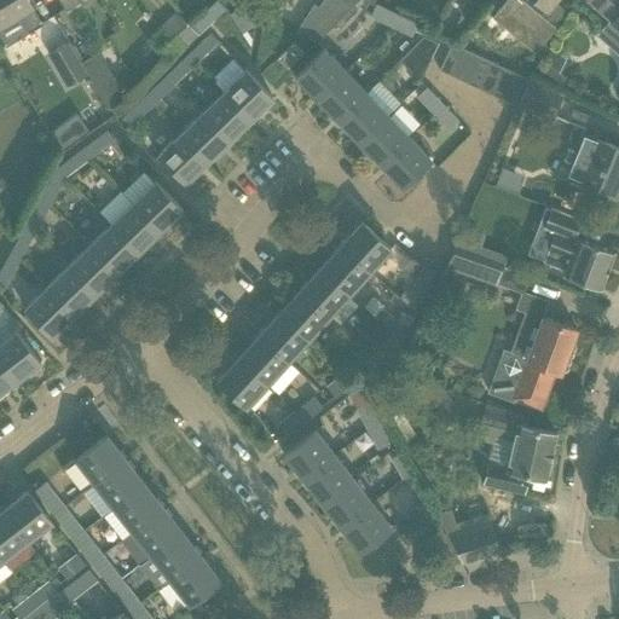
[(32,6),(28,0),(0,0),(0,27),(10,44),(41,24),(32,6)]
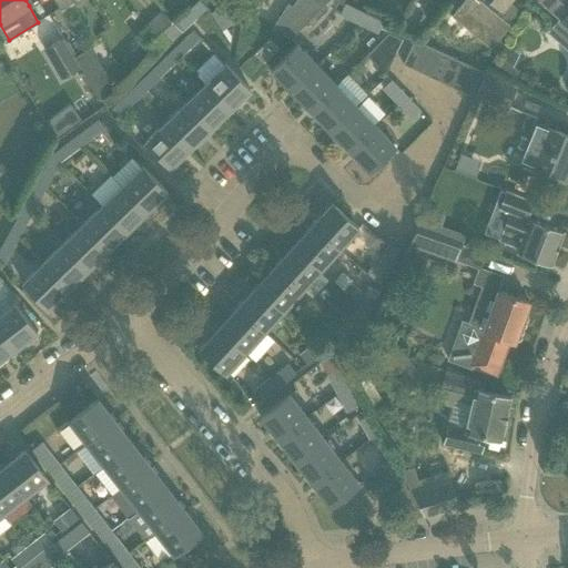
[(54,0),(61,10),(74,2),(73,0),(54,0)]
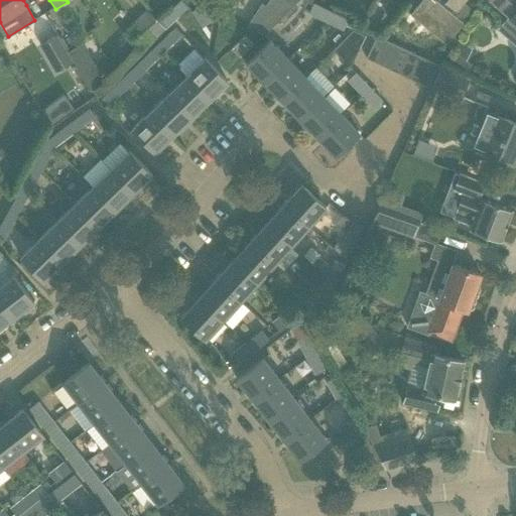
[(278,0),(269,0),(266,7),(284,16),(292,7),(278,0)]
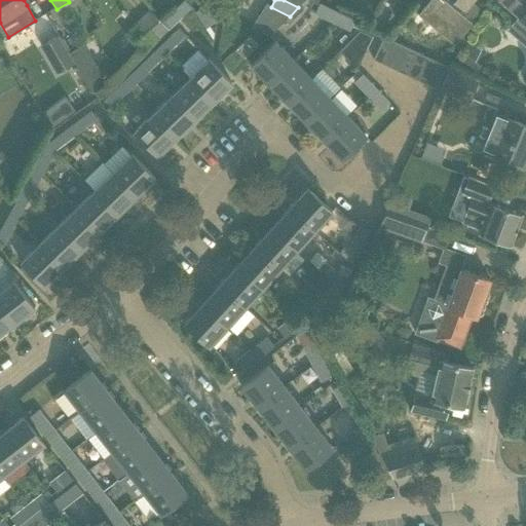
[(428,0),(417,13),(443,36),(454,44),(459,49),(464,38),(461,35),(472,24),(479,9),(468,0),(428,0)]
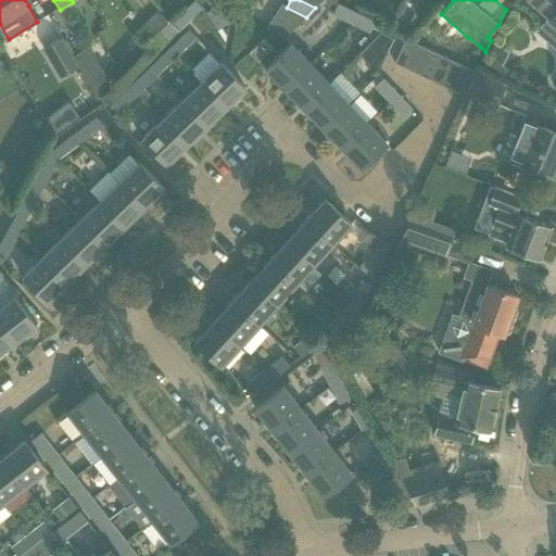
[(555,0),(526,0),(547,19),(536,30),(555,48),(555,0)]
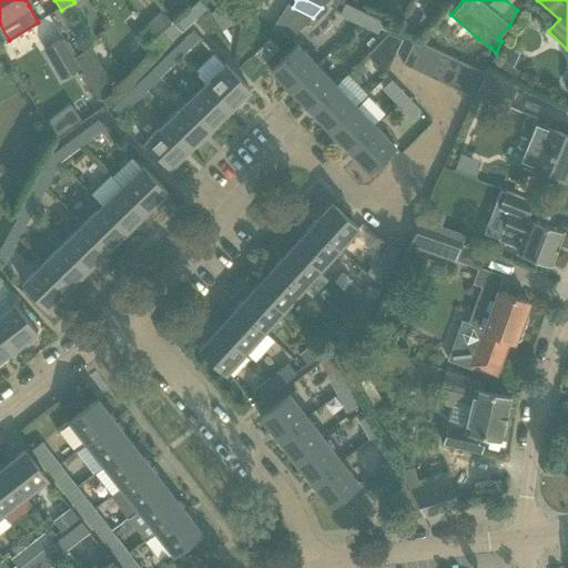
[(200,1),(190,10),(196,18),(206,8),(200,1)]
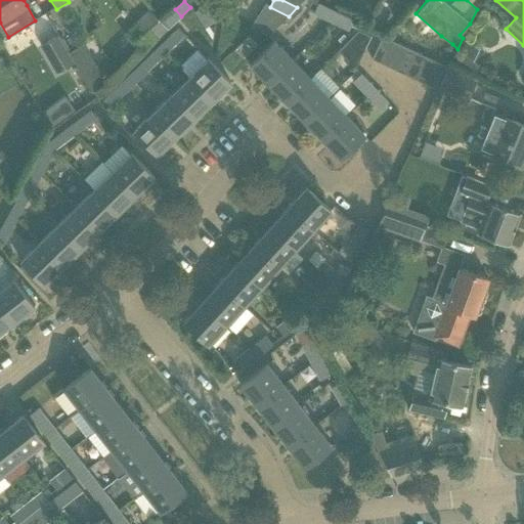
[(331,24),(337,11),(318,3),(313,14),(331,24)]
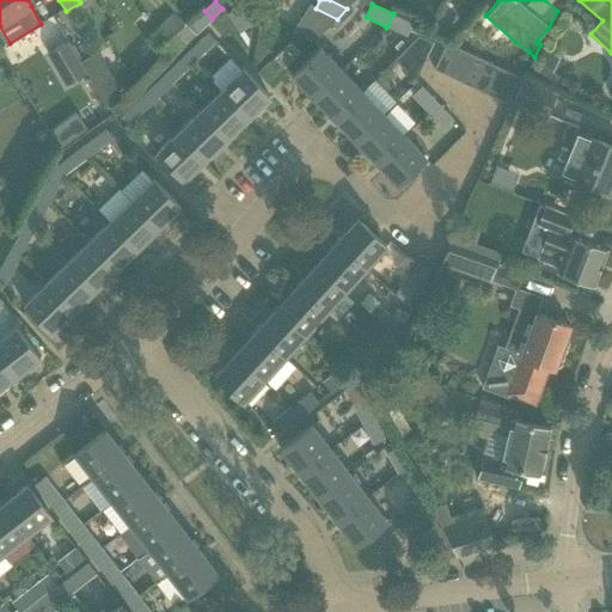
[(337,19),(316,8),(311,5),(303,18),(326,30),(337,19)]
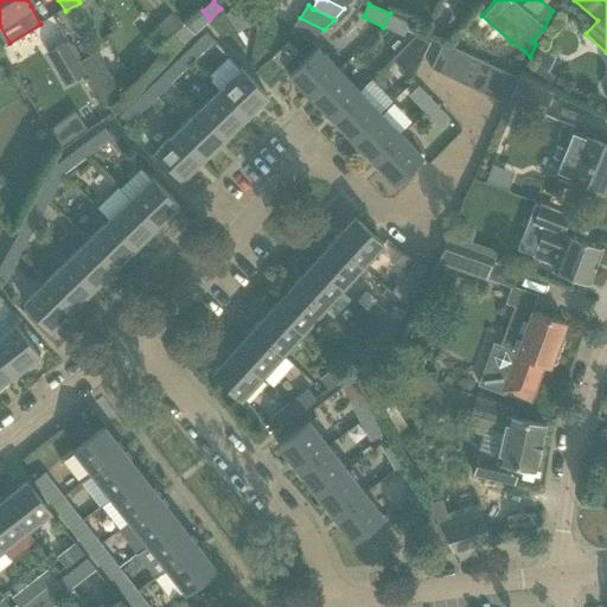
[(195,33),(174,11),(145,39),(167,61),(195,33)]
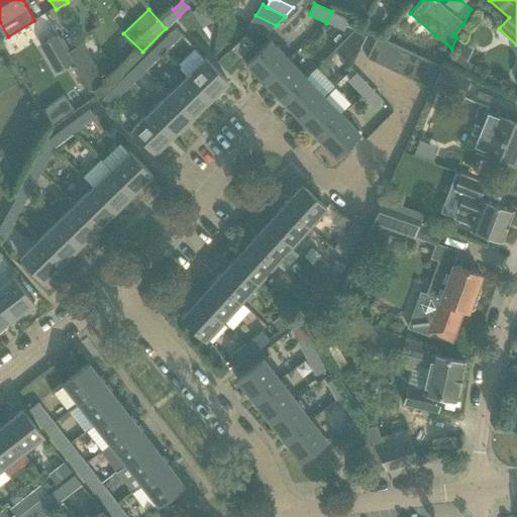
[(332,11),(326,23),(343,31),(348,19),(332,11)]
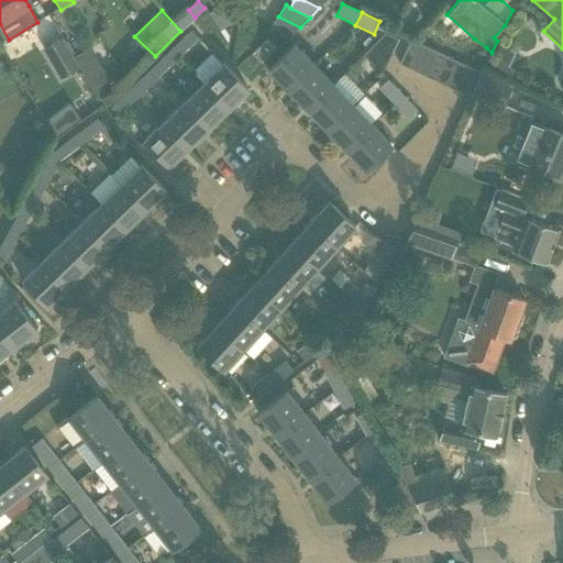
[(300,28),(278,17),(272,29),(290,39),(300,28)]
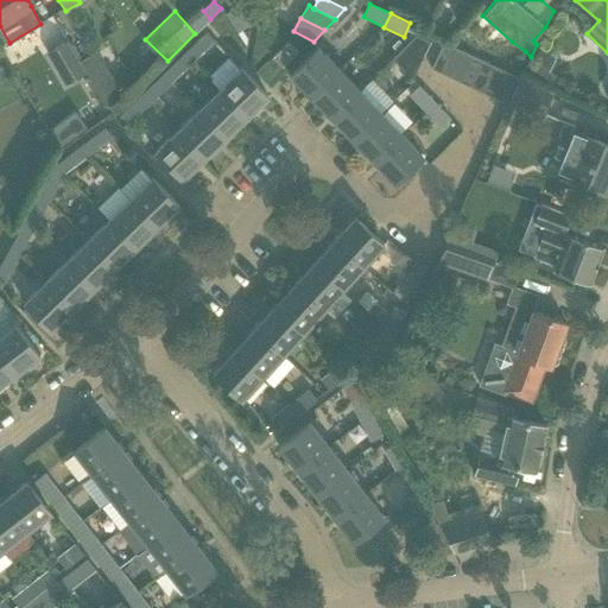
[(207,32),(184,54),(192,63),(214,42),(207,32)]
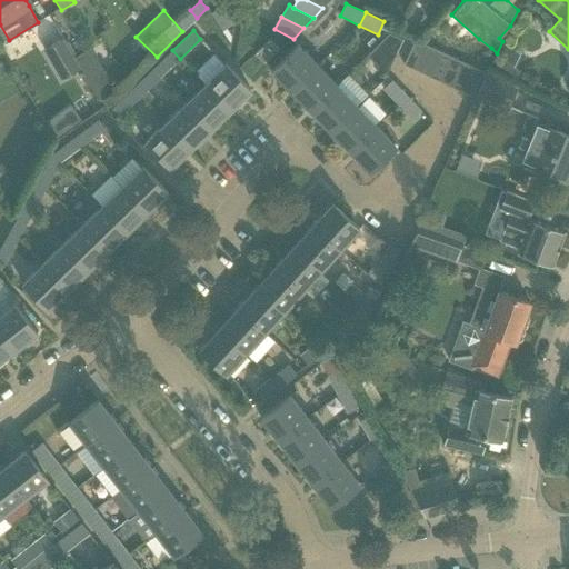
[(402,40),(389,32),(367,55),(386,75),(402,40)]
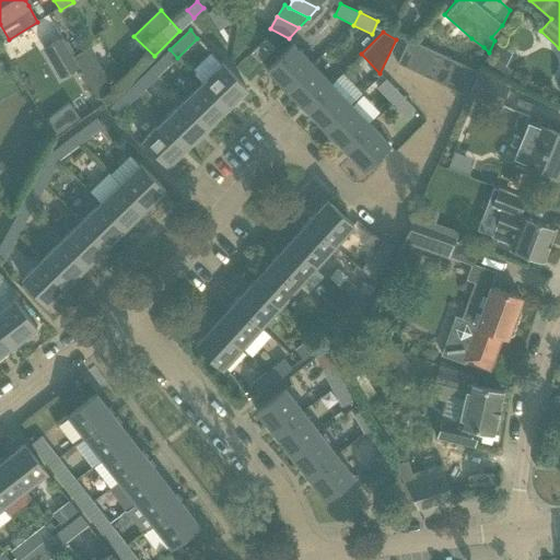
[(80,67),(74,57),(73,57),(61,37),(43,48),(60,79),(80,67)]
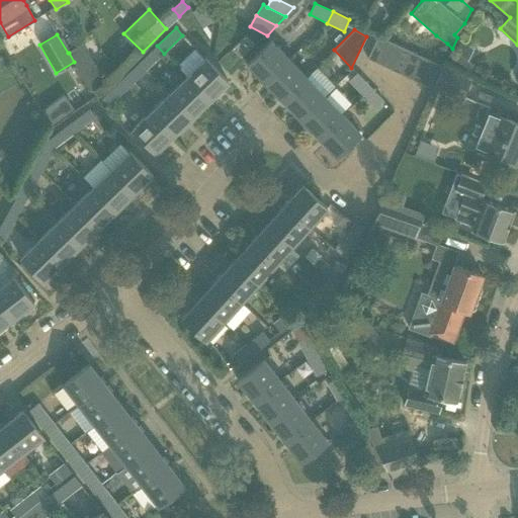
[(254,44),(246,35),(232,49),(240,58),(254,44)]
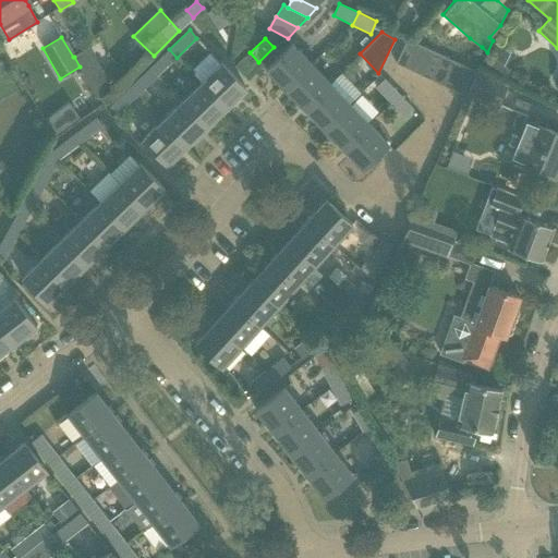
[(408,39),(397,63),(409,69),(420,46),(408,39)]
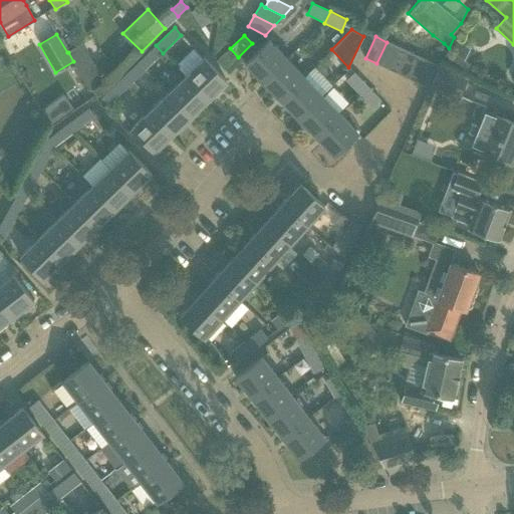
[(458,39),(446,61),(460,69),(469,49),(466,48),(468,43),(458,39)]
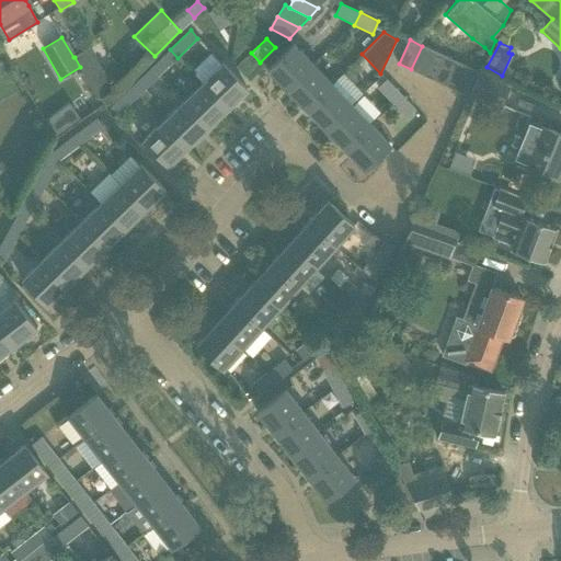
[(287,90),(313,65),(294,44),(267,69),(287,90)]
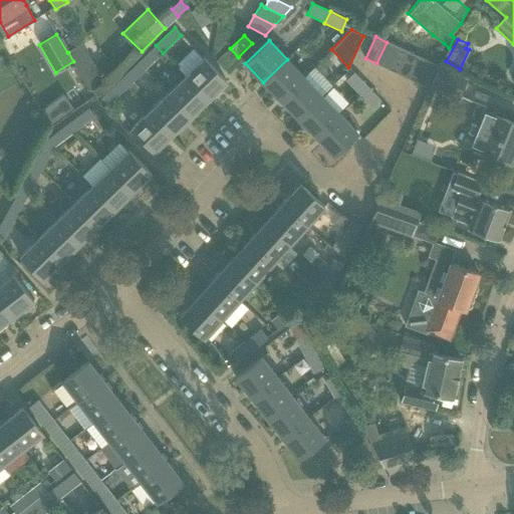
[(397,47),(387,42),(376,63),(387,68),(397,47)]
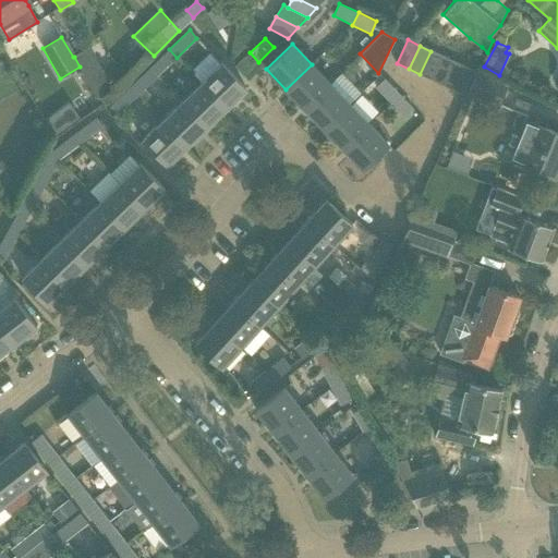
[(74,57),(80,67),(98,97),(112,89),(88,48),(74,57)]
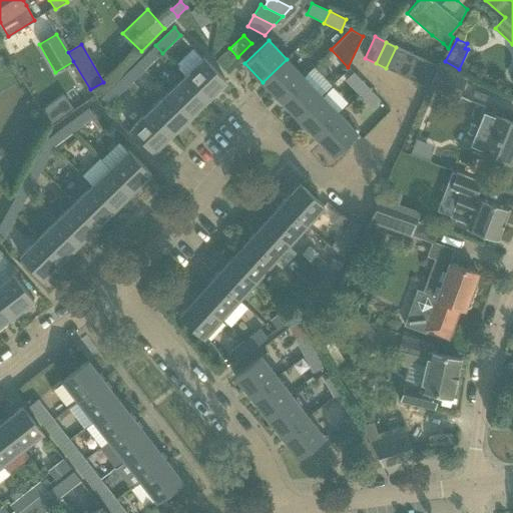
[(155,45),(138,62),(145,69),(162,53),(155,45)]
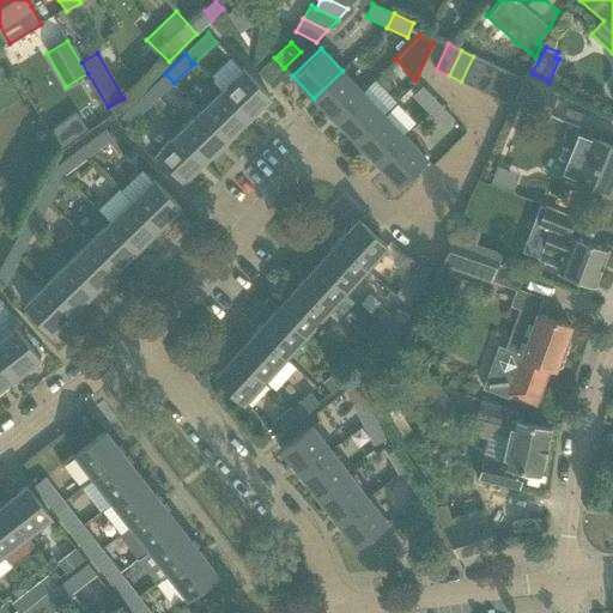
[(473,56),(461,82),(473,87),(486,61),(473,56)]
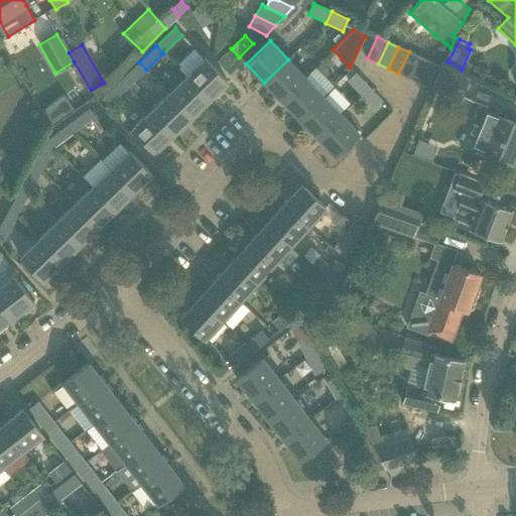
[(409,51),(398,74),(409,79),(419,56),(409,51)]
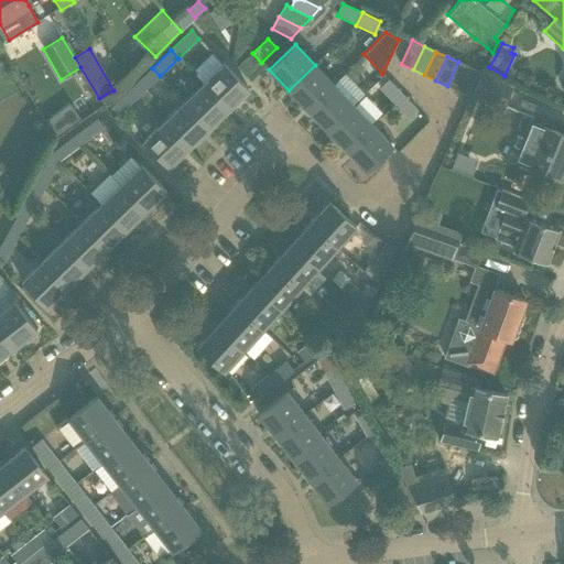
[(458,62),(447,86),(458,90),(469,67),(458,62)]
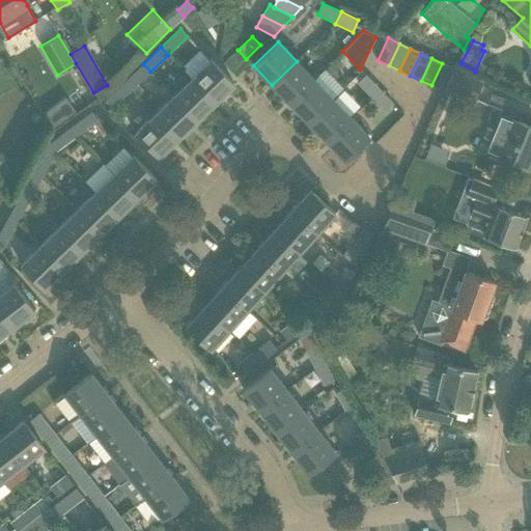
[(211,60),(191,78),(215,103),(233,84),(211,60)]
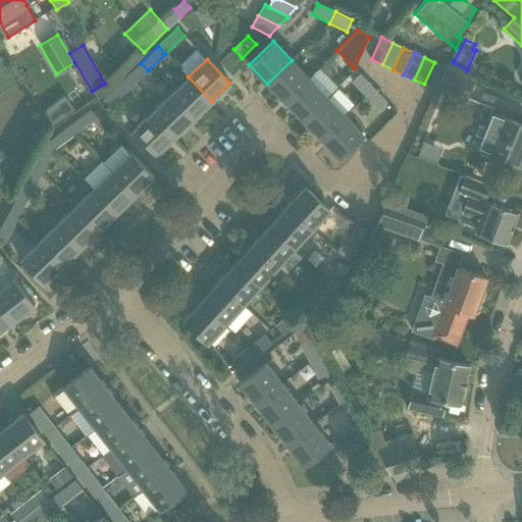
[(309,79),(292,60),(267,84),(284,102),(309,79)]
